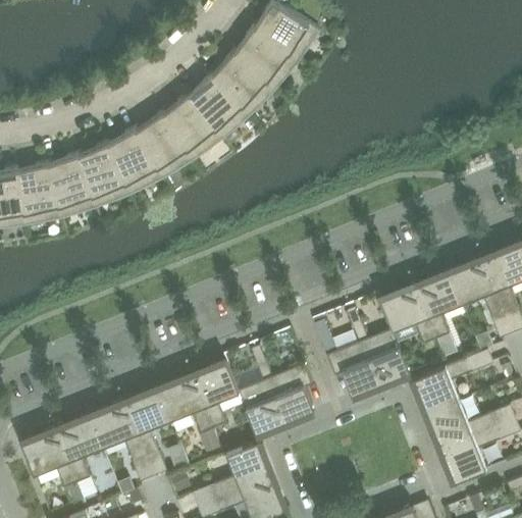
[(300,60),(307,51),(313,42),(320,31),(271,0),(255,27),(254,26),(254,27),(300,60)]
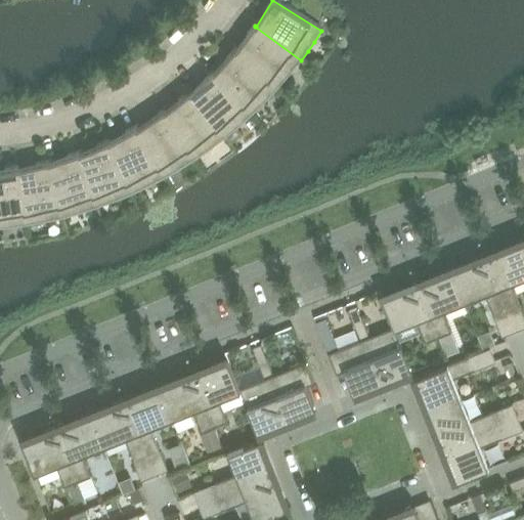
[(235,50),(234,50),(278,89),(285,82),(290,76),(296,69),(301,60),(255,27),(236,51),(235,50)]
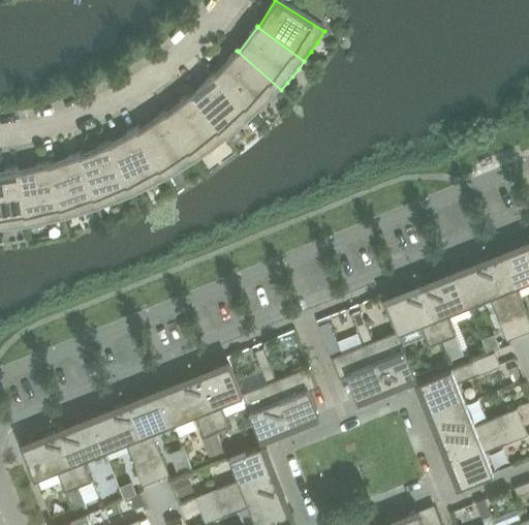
[(215,73),(215,74),(255,117),(262,110),(269,103),(275,96),(281,90),(237,51),(216,74),(215,73)]
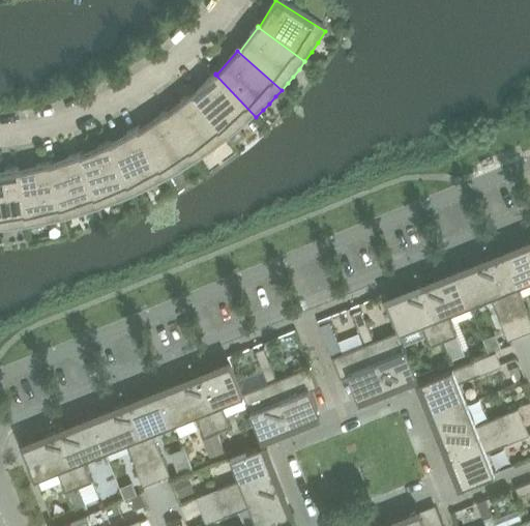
[(256,117),(215,75),(193,95),(192,94),(190,95),(228,141),(235,135),(242,128),(256,117)]
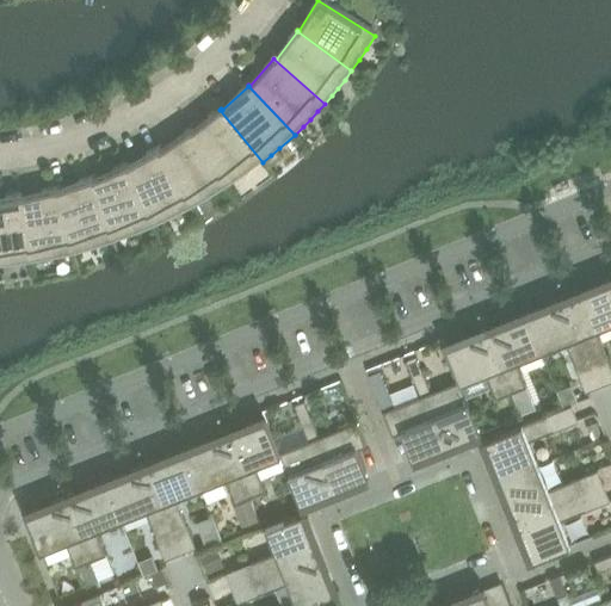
[(191,131),(228,187),(238,181),(246,174),(263,162),(220,110),(192,133),(191,131)]
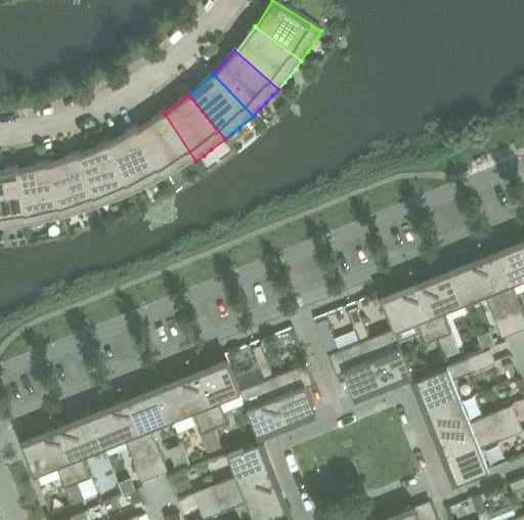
[(136,129),(164,179),(173,175),(180,170),(188,166),(195,161),(164,113),(137,130),(137,128),(136,129)]
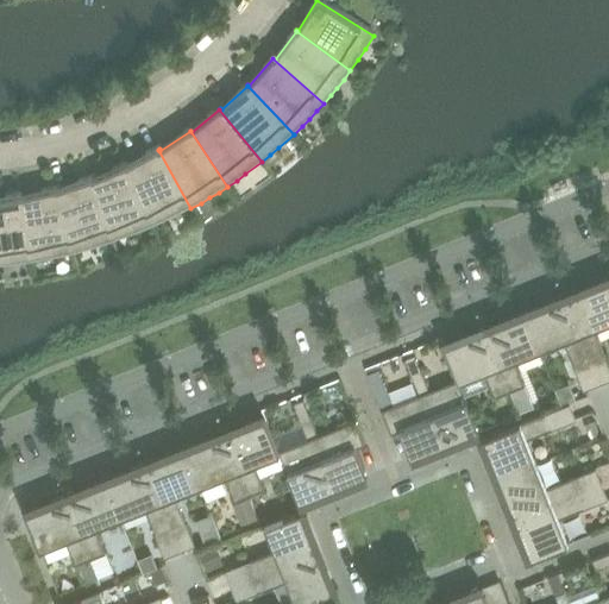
[(126,165),(125,165),(152,227),(163,222),(173,218),(182,213),(190,208),(158,150),(127,167),(126,165)]
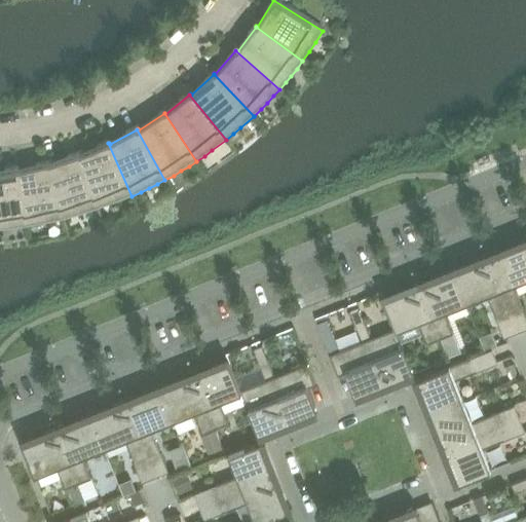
[(79,155),(98,210),(107,207),(116,202),(132,196),(108,143),(80,156),(79,154),(79,155)]
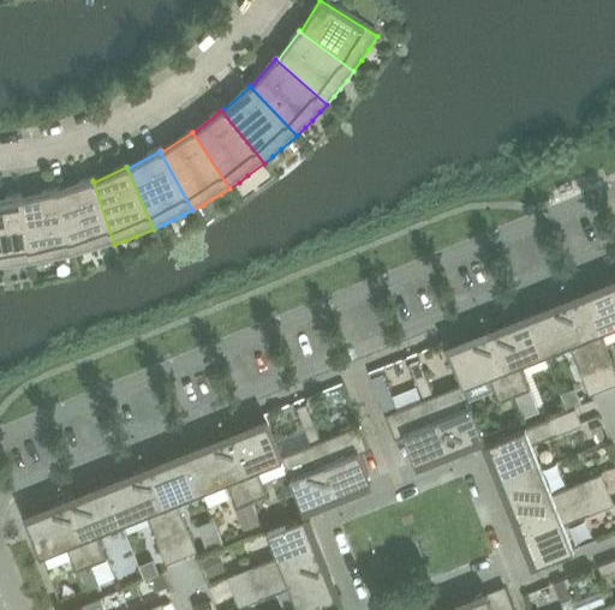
[(95,251),(114,245),(93,181),(58,192),(58,191),(57,191),(73,257),(84,255),(95,251)]
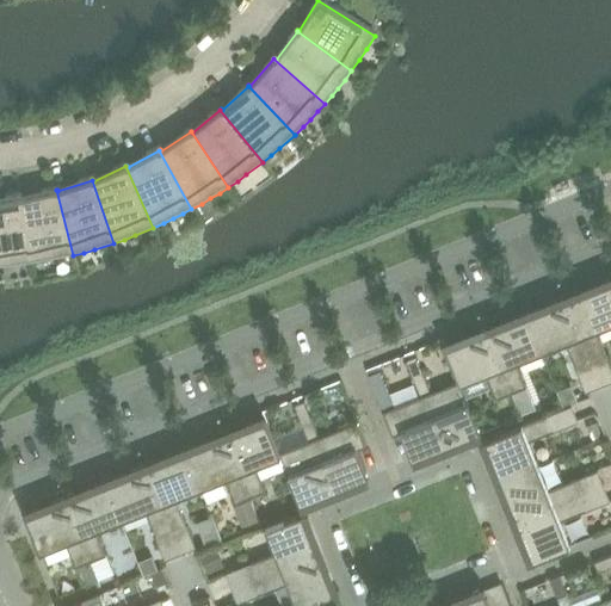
[(20,197),(31,264),(43,263),(53,260),(73,255),(56,190),(22,199),(22,197),(20,197)]
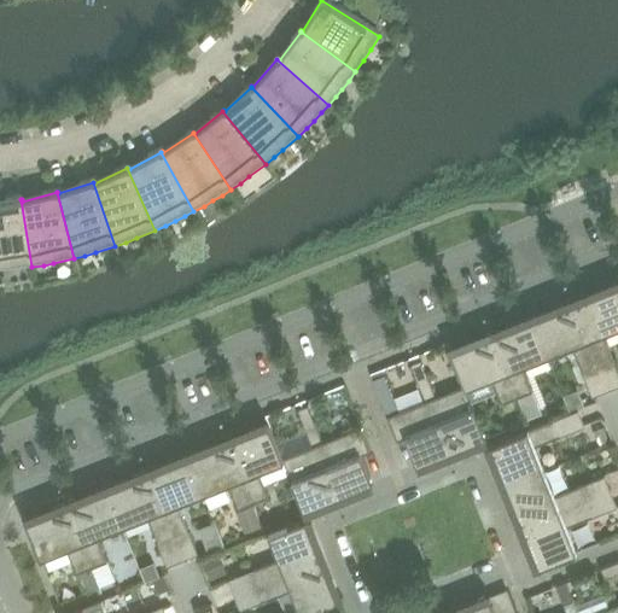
[(0,270),(0,272),(11,270),(21,269),(31,267),(21,199),(0,203),(0,270)]
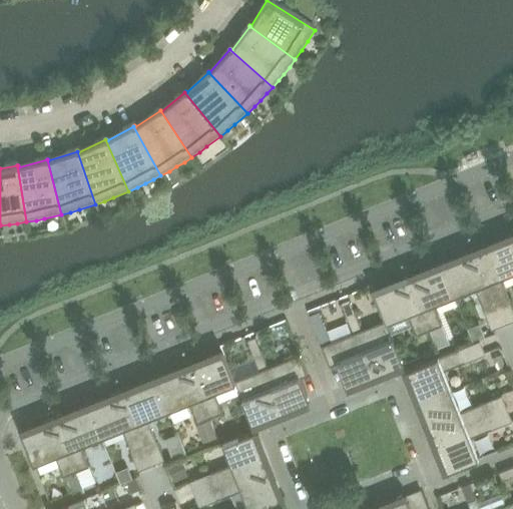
[(474,251),(496,306),(509,301),(500,280),(512,274),(512,250),(508,238),(474,251)]
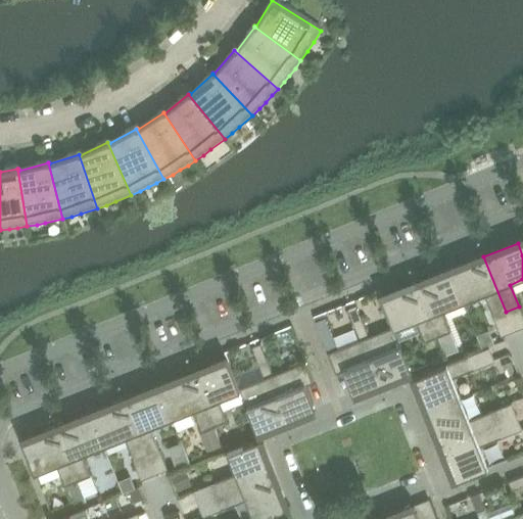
[(483,256),(448,271),(462,304),(483,295),(492,317),(501,337),(514,332),(506,312),(483,256)]
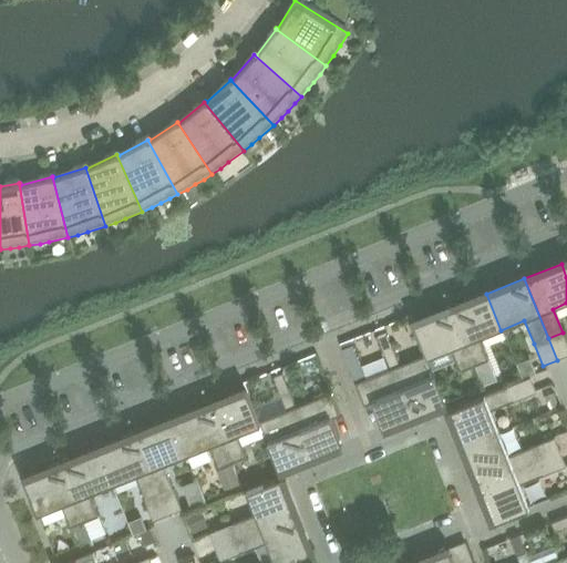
[(451,308),(475,367),(488,362),(478,338),(501,330),(486,294),(451,308)]
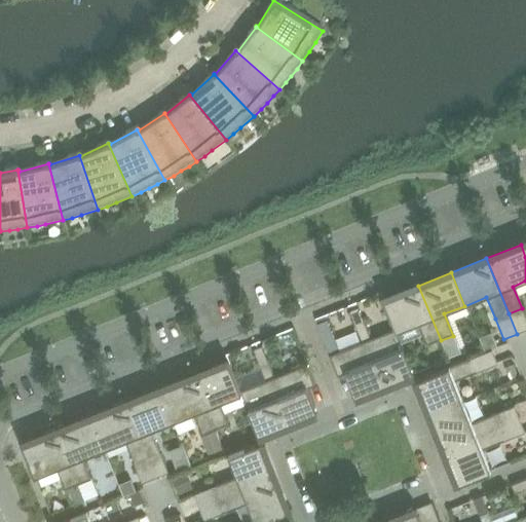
[(441,340),(418,286),(382,300),(395,331),(397,333),(417,325),(426,346),(441,340)]
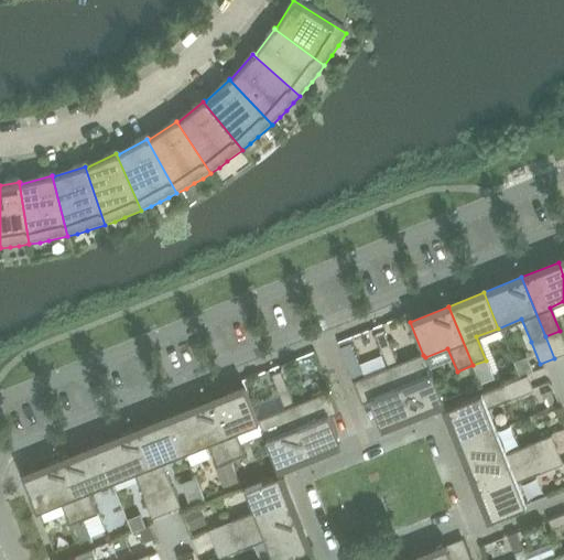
[(375,336),(381,353),(390,348),(383,332),(375,336)]
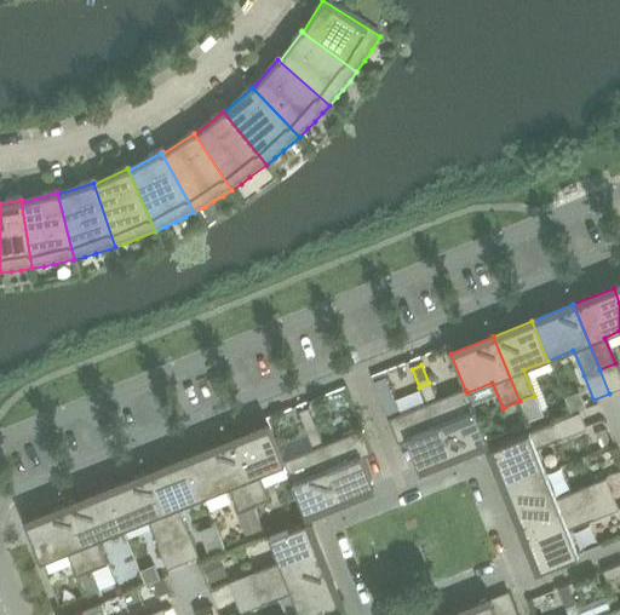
[(388,421),(397,446),(407,442),(418,471),(453,457),(431,403),(436,402),(429,383),(419,388),(426,406),(388,421)]
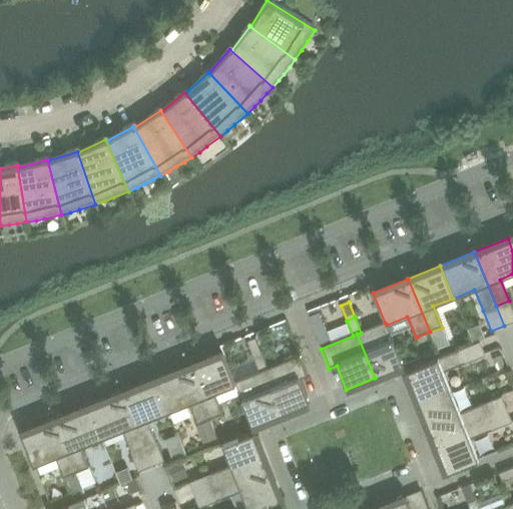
[(403,367),(387,325),(385,323),(361,333),(357,334),(375,378),(403,367)]
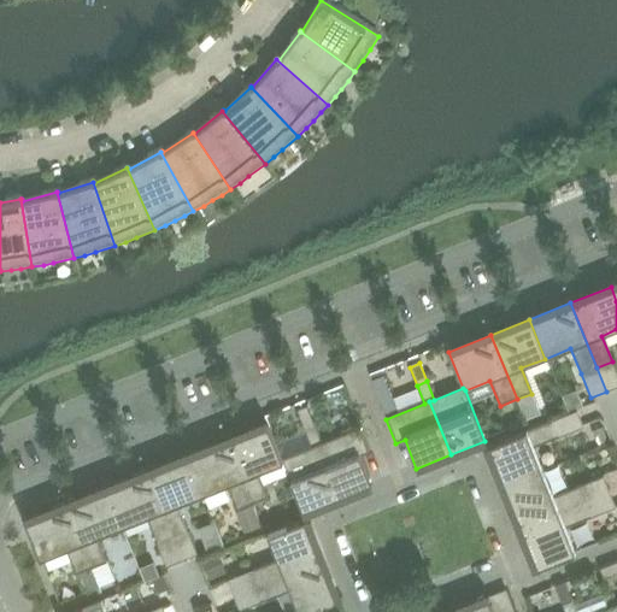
[(304,430),(313,427),(306,409),(297,412),(304,430)]
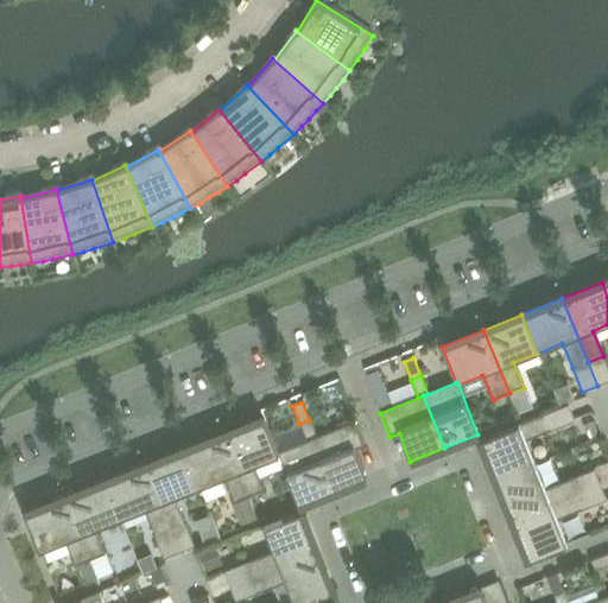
[(525,442),(550,431),(574,423),(568,406),(480,440),(496,482),(536,467),(525,442)]
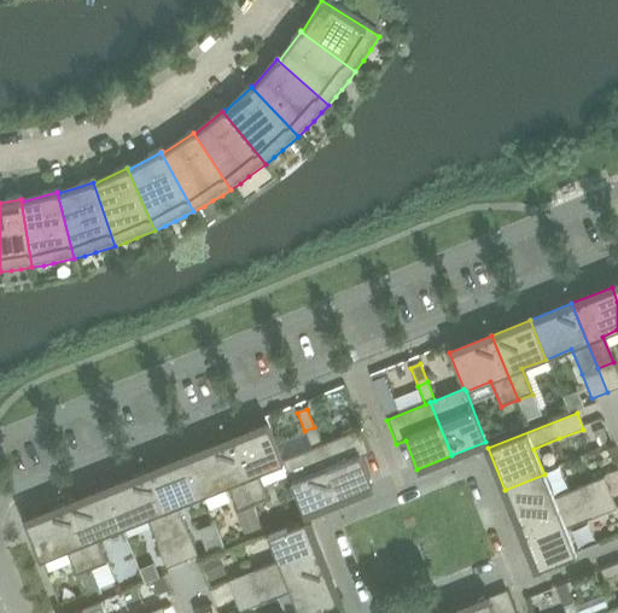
[(258,474),(284,465),(283,461),(268,425),(228,441),(254,506),(268,500),(258,474)]
